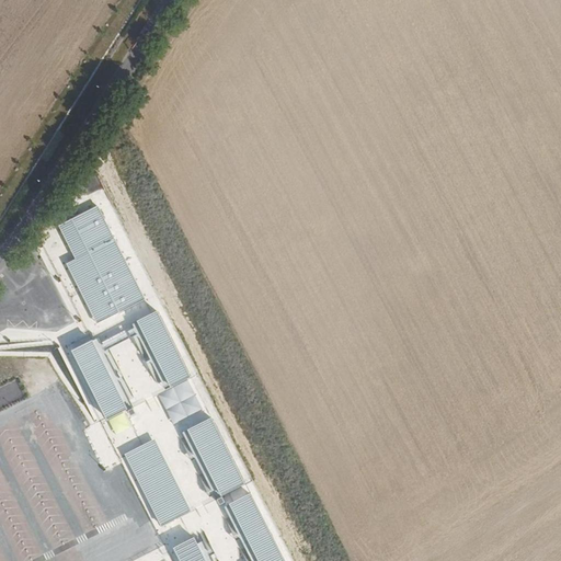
[(144,299),(96,207),(58,227),(75,259),(66,263),(96,323),(144,299)]
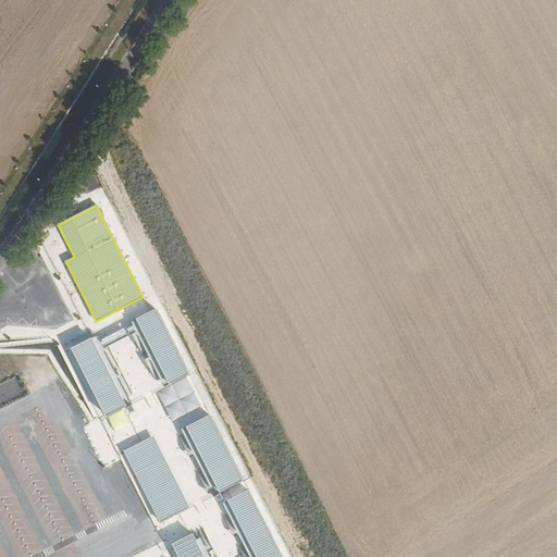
[(97,335),(71,348),(106,417),(132,404),(104,348),(137,332),(164,387),(188,375),(156,309),(135,319),(136,322),(100,341),(97,335)]
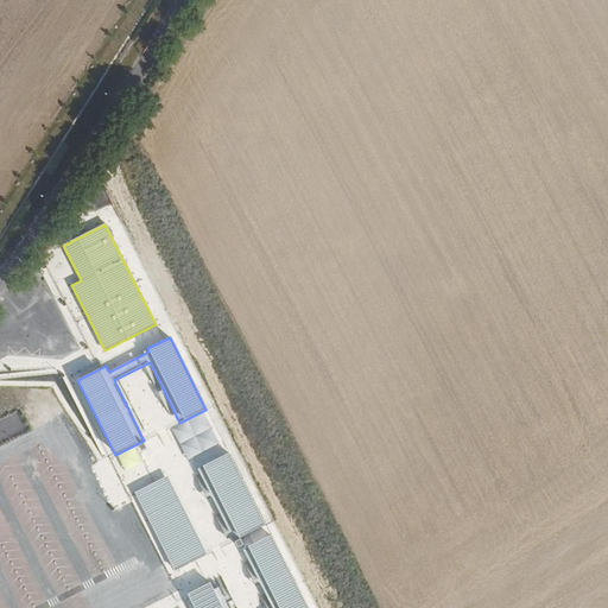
[(267,525),(232,451),(203,466),(240,538),(267,525)]
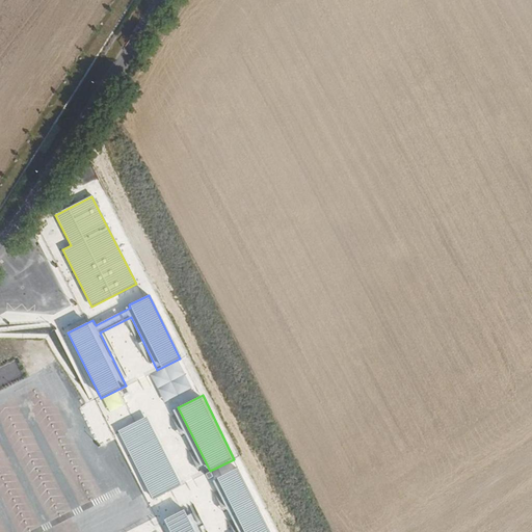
[(147,417),(118,431),(152,499),(181,485),(147,417)]
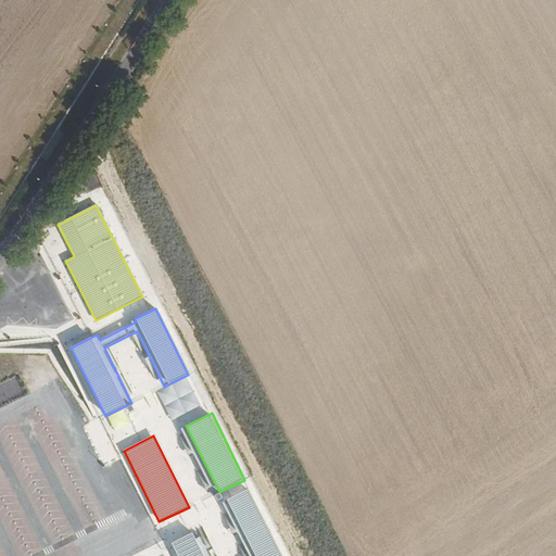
[(281,555),(249,489),(227,500),(254,555),(281,555)]
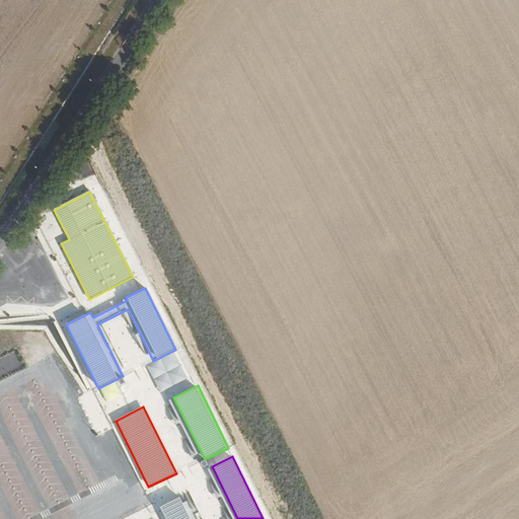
[(189,518),(178,498),(160,507),(166,518),(189,518)]
